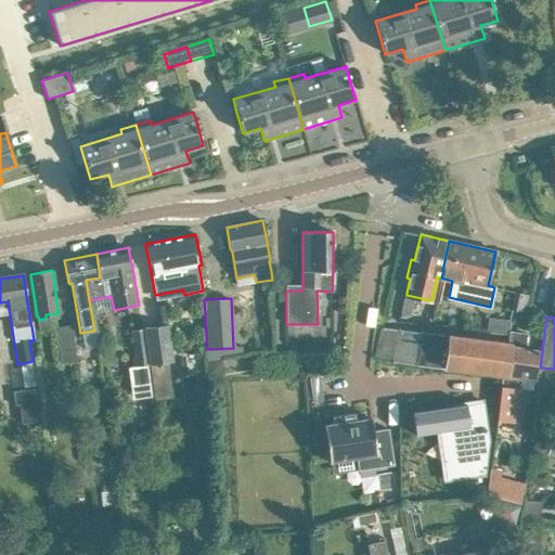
[(488,319),(486,334),(506,335),(507,320),(488,319)]
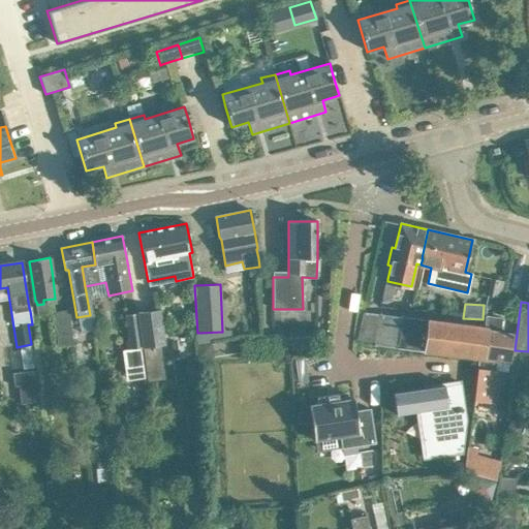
[(160,309),(138,312),(143,347),(164,344),(160,309)]
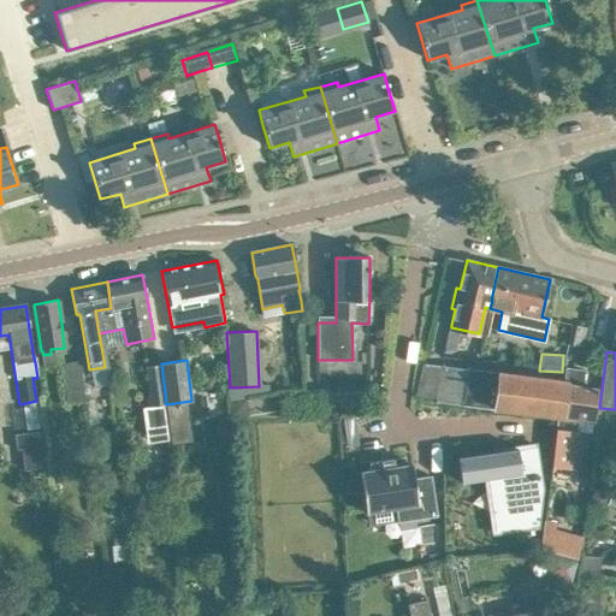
[(80,361),(60,363),(65,403),(84,401),(80,361)]
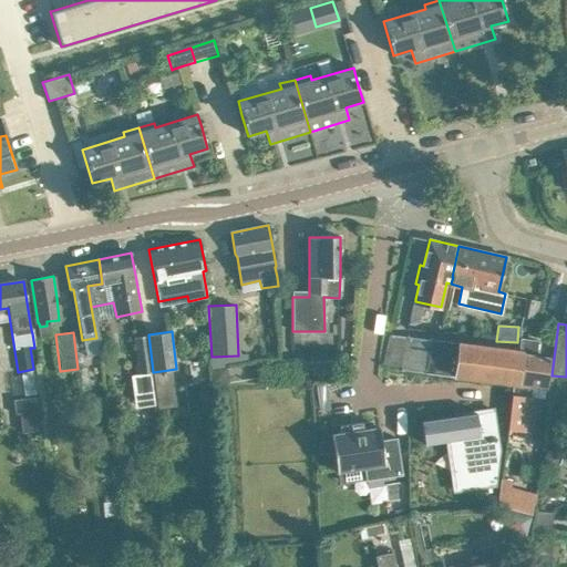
[(516,385),(521,351),(518,351),(391,333),(383,364),(402,367),(401,370),(513,384),(516,385)]
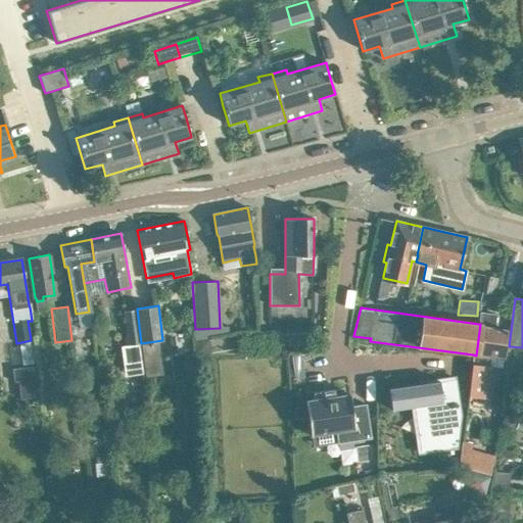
[(124,345),(121,345),(125,376),(143,374),(139,343),(141,343),(137,308),(125,310),(128,335),(123,336),(124,345)]
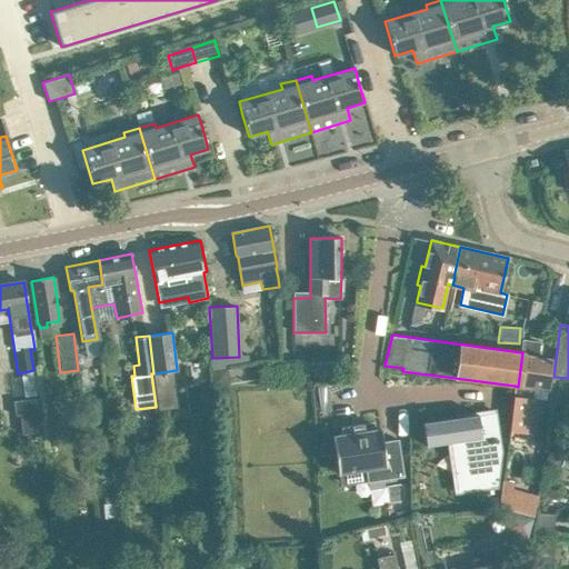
[(547,388),(548,381),(551,360),(537,358),(539,343),(522,341),(521,346),(520,352),(522,352),(518,387),(515,386),(509,431),(529,433),(533,399),(546,401),(547,388)]
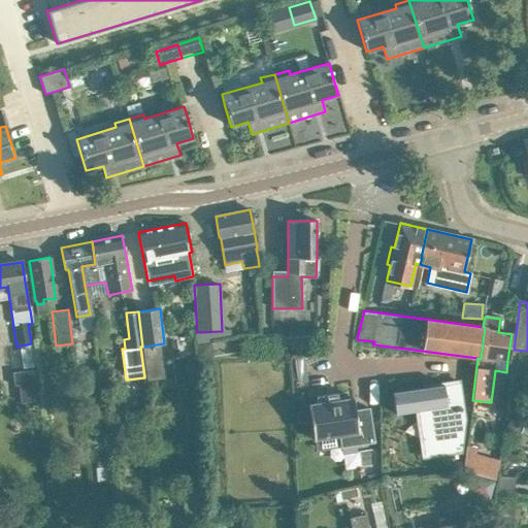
[(210,341),(197,342),(198,356),(211,355),(210,341)]
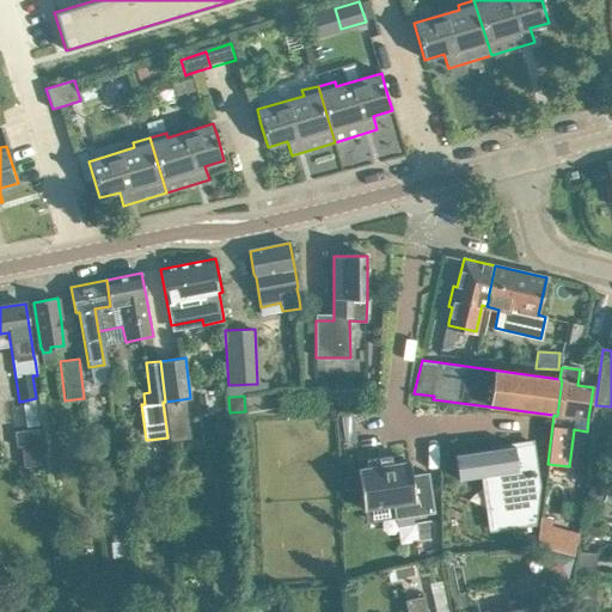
[(353,412),(342,414),(343,430),(355,429),(353,412)]
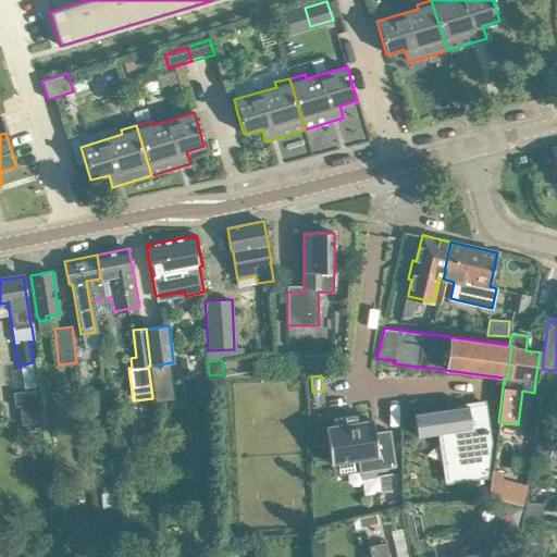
[(39,390),(13,393),(14,407),(20,406),(22,425),(40,423),(38,404),(40,404),(39,390)]
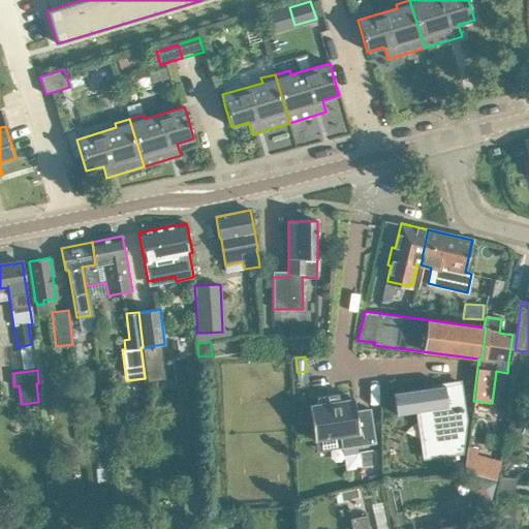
[(461,382),(393,393),(396,414),(419,411),(426,456),(462,450),(466,419),(461,382)]
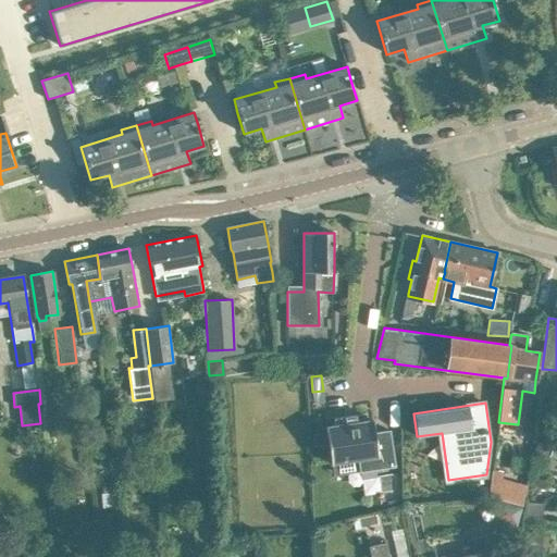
[(374,433),(372,420),(325,426),(331,463),(358,459),(360,471),(376,470),(395,467),(390,431),(374,433)]
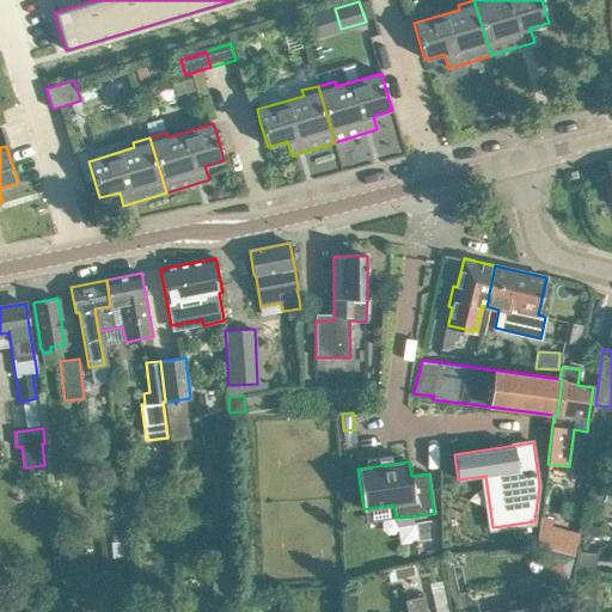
[(357,476),(344,478),(344,490),(360,489),(357,476)]
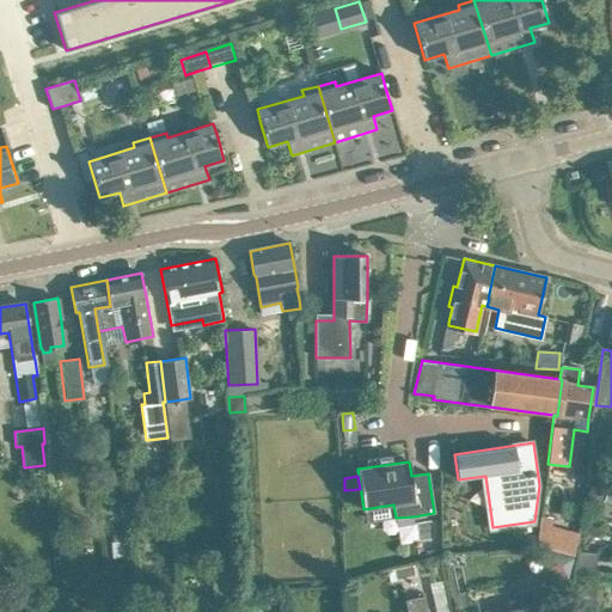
[(225,479),(215,481),(215,500),(225,499),(225,479)]
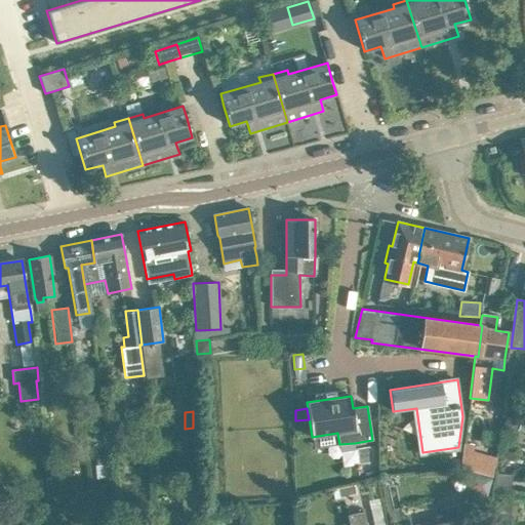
[(503,417),(502,432),(517,434),(518,419),(503,417)]
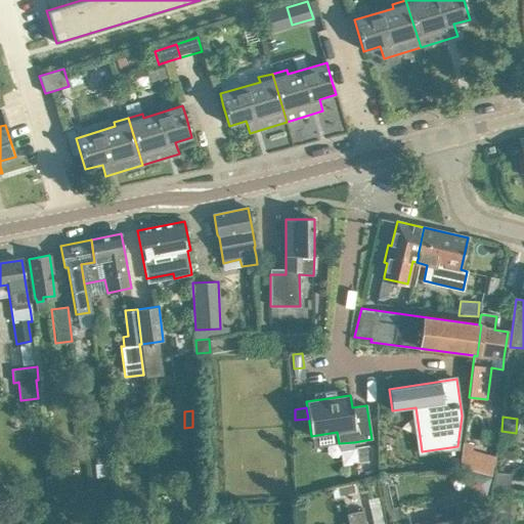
[(495,457),(471,451),(472,445),(463,443),(460,468),(490,475),(495,457)]
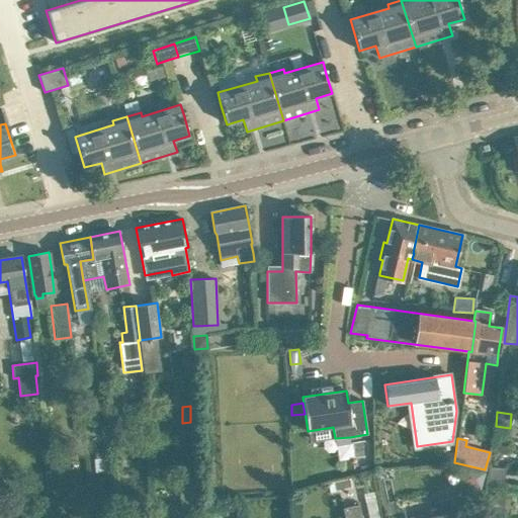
[(104,444),(94,445),(95,459),(105,458),(104,444)]
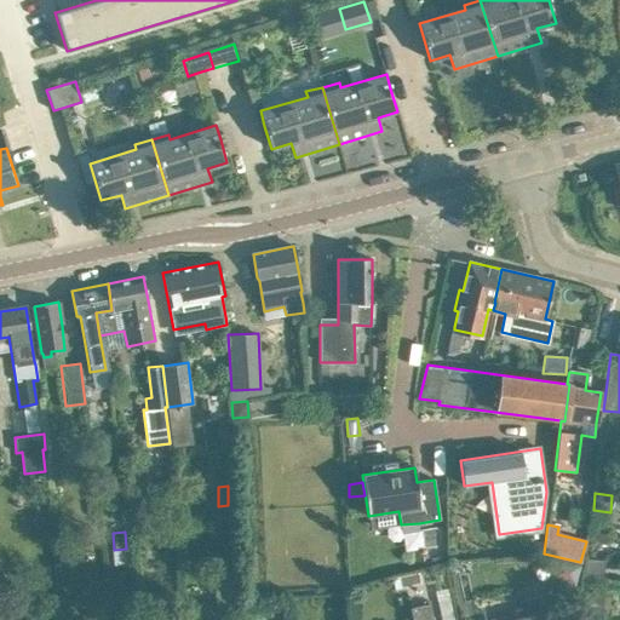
[(555,556),(550,577),(575,583),(580,563),(555,556)]
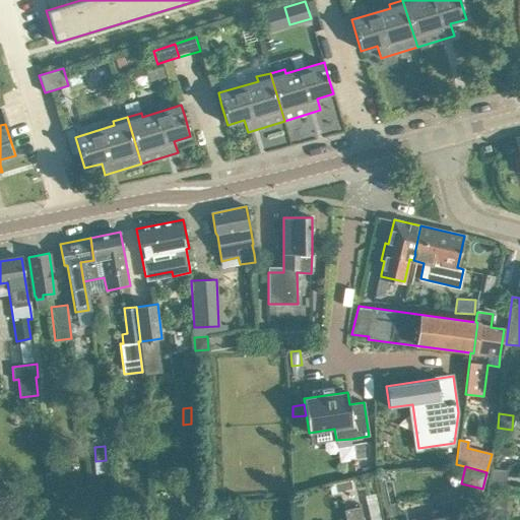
[(377,491),(367,493),(369,501),(378,499),(377,491)]
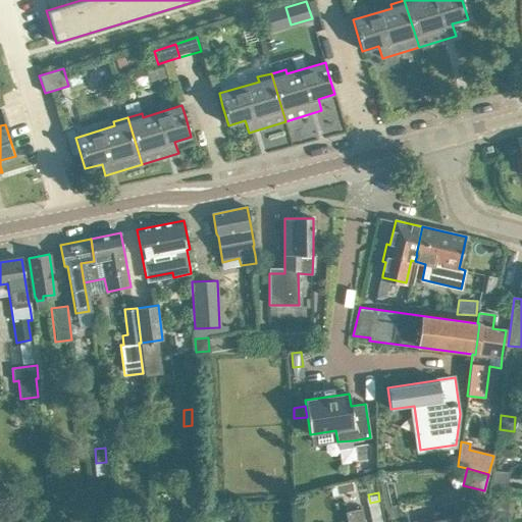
[(492,498),(492,519),(507,520),(507,499),(492,498)]
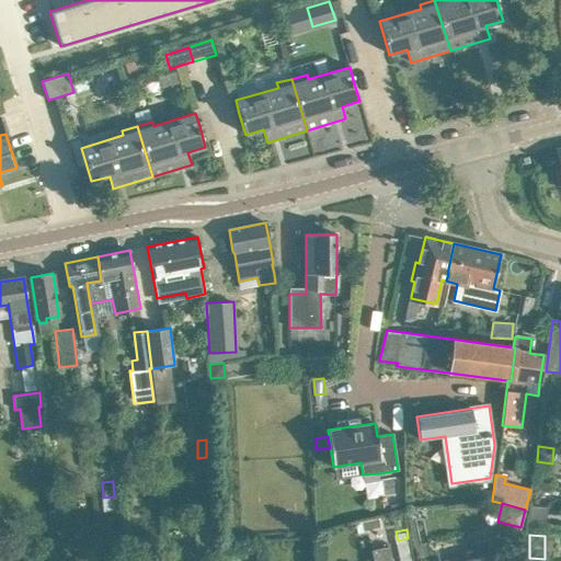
[(144,539),(132,540),(133,552),(145,550),(144,539)]
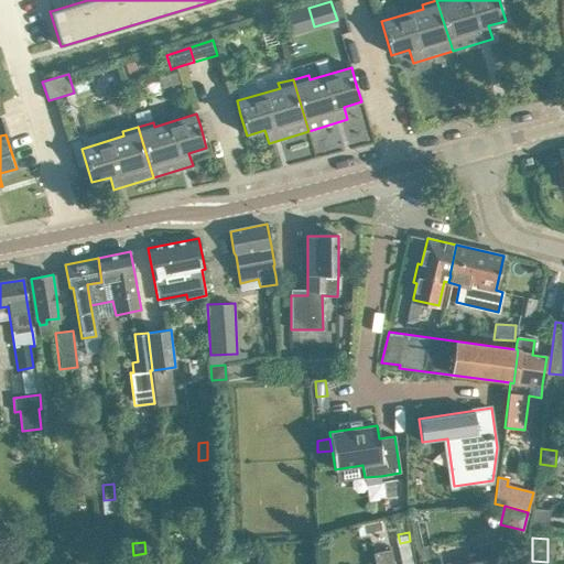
[(495,563),(491,544),(490,543),(488,543),(486,543),(472,546),(475,561),(458,563),(495,563)]
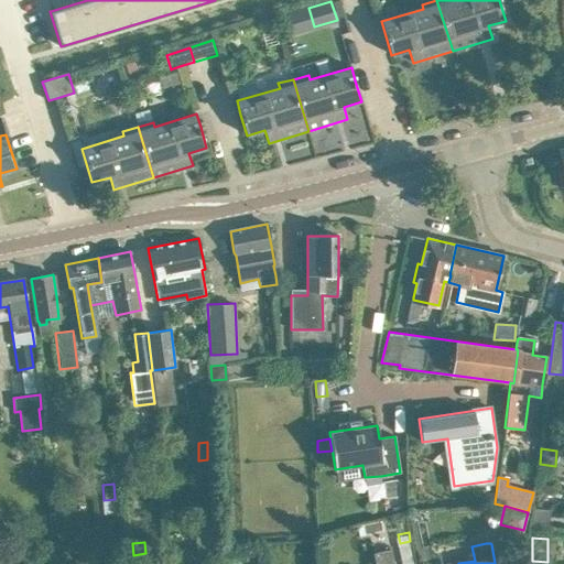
[(393,563),(391,549),(373,553),(376,563),(393,563)]
